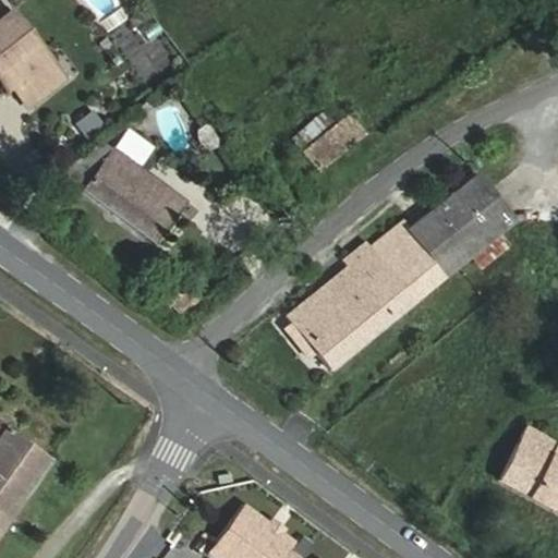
[(0,59),(32,36),(11,10),(0,17),(0,59)]
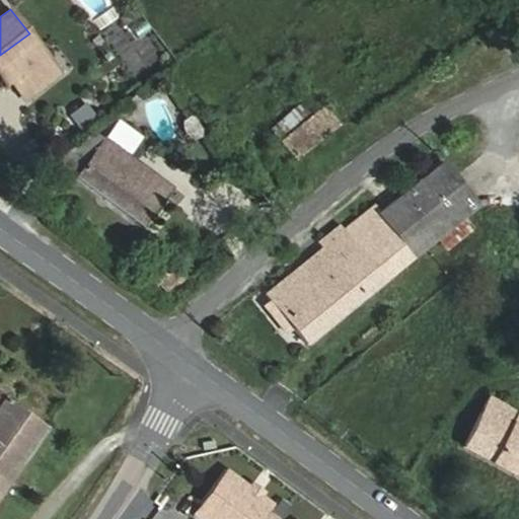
[(59,72),(29,33),(0,55),(0,79),(3,84),(8,81),(22,99),(59,72)]
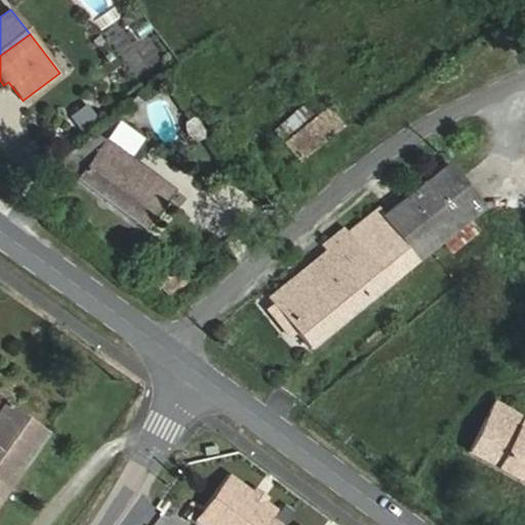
[(298,159),(340,124),(326,107),(311,119),(301,108),(275,130),(298,159)]
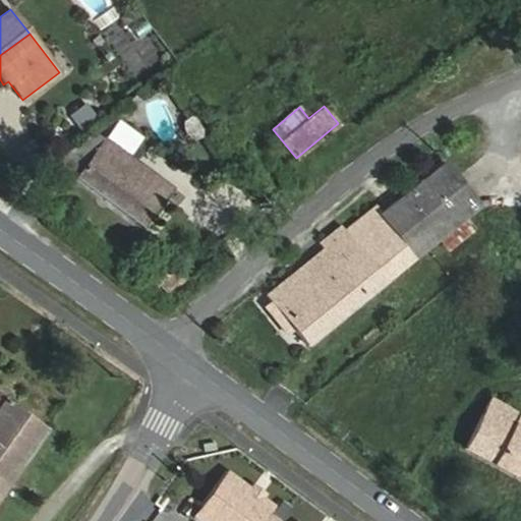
[(92,108),(75,120),(83,131),(100,119),(92,108)]
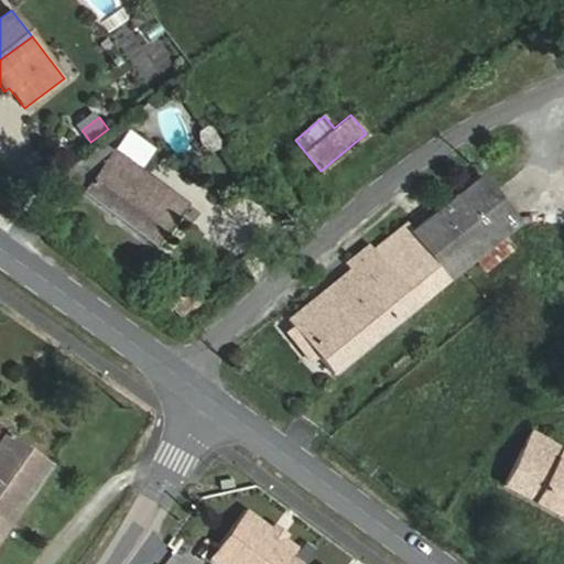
[(82,191),(112,149),(101,141),(61,175),(82,191)]
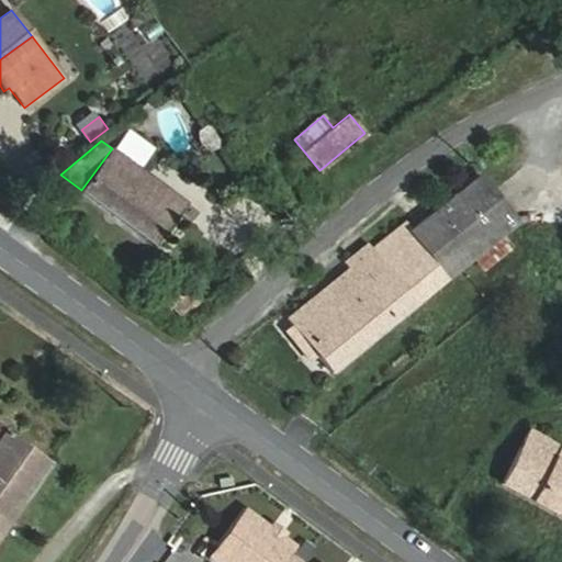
[(169,193),(144,173),(112,148),(81,190),(139,234),(169,193)]
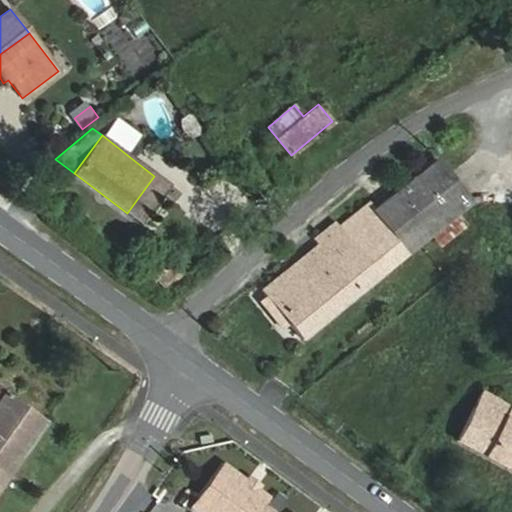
[(263,288),(269,295),(292,322),(303,337),(470,202),(437,161),(376,209),(369,202),(339,227),(335,221),(312,239),(317,245),(263,288)]
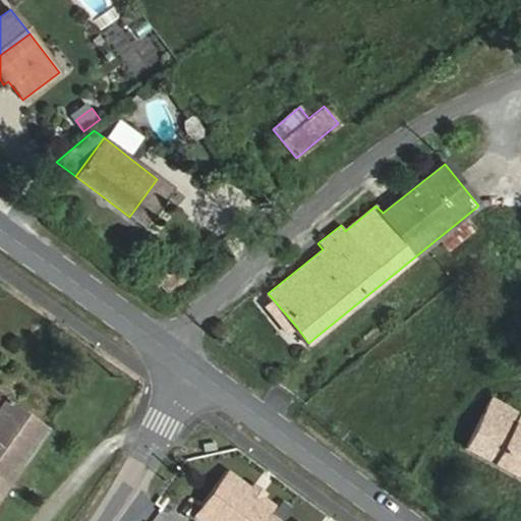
[(169,188),(157,179),(129,217),(141,225),(158,201),(169,188)]
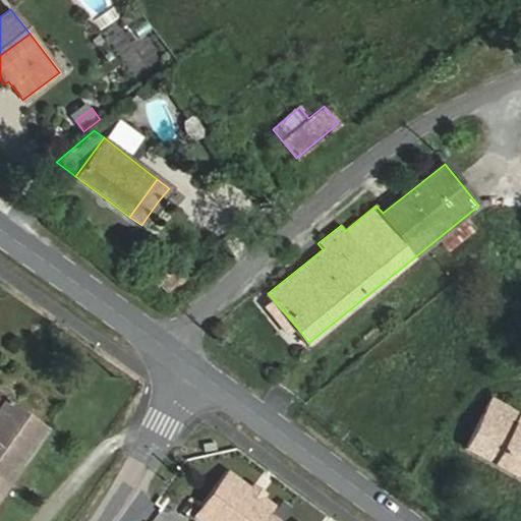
[(297,328),(274,300),(265,307),(288,335),(297,328)]
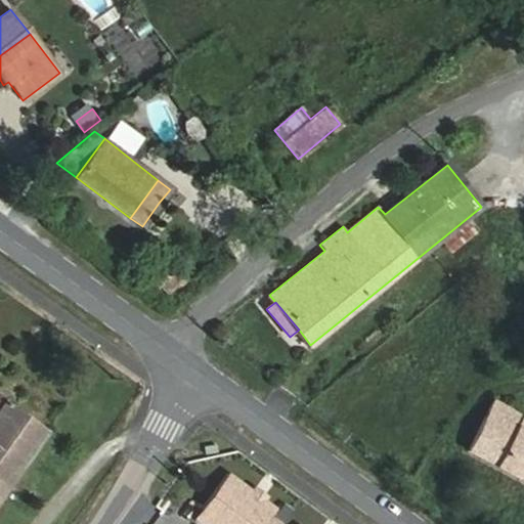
[(0,494),(44,433),(0,400),(0,494)]
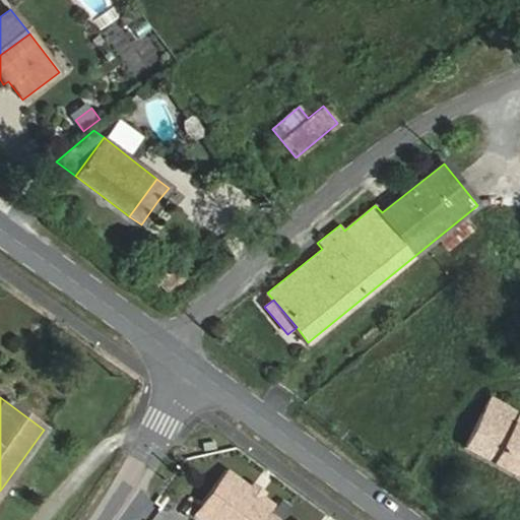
[(519,414),(491,399),(464,448),(519,477),(519,414)]
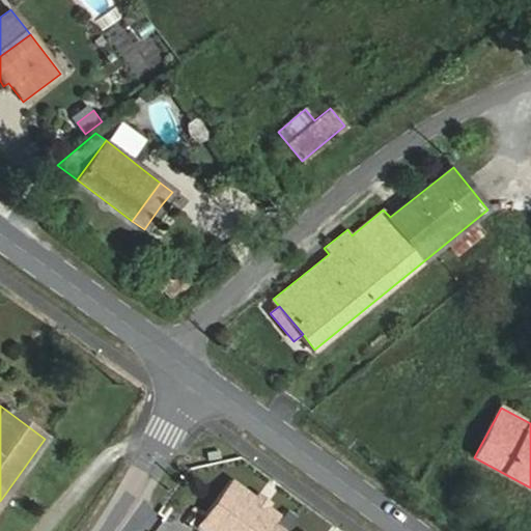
[(252,495),(228,477),(196,521),(211,530),(283,530),(281,529),(267,519),(273,510),(261,501),(252,495)]
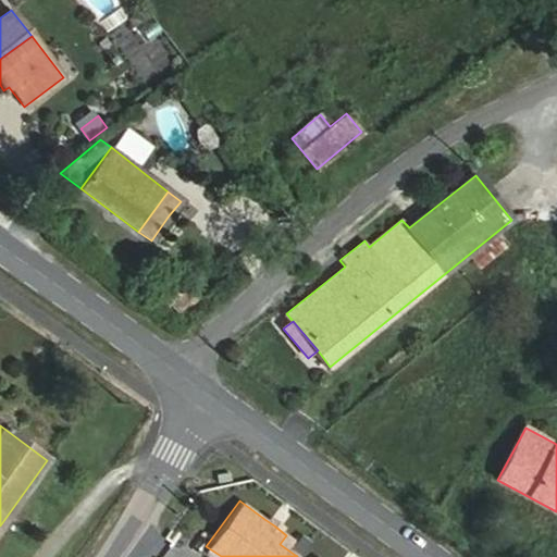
[(268,515),(264,519),(274,525),(277,521),(268,515)]
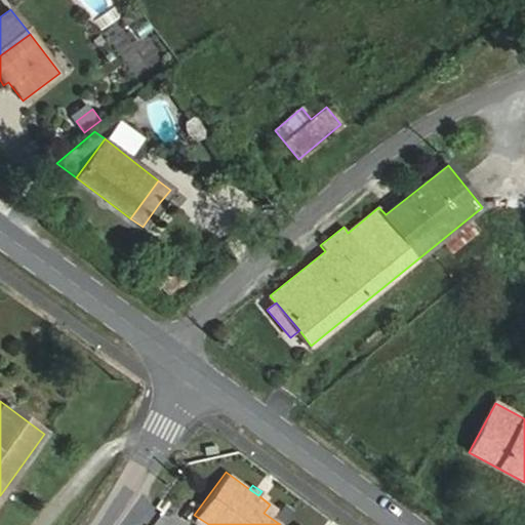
All buildings are outlined.
